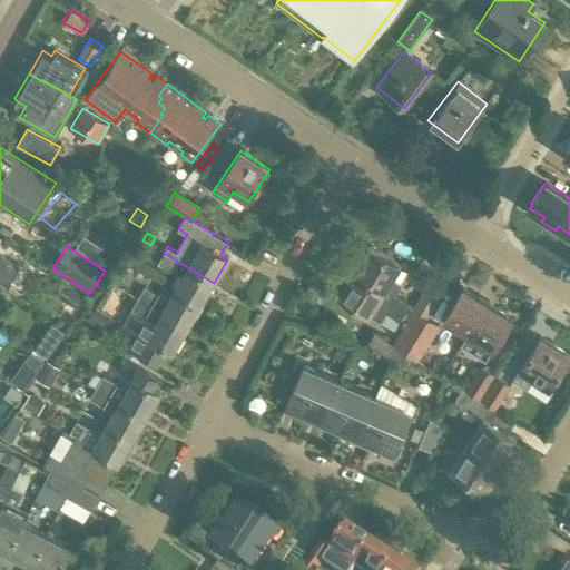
[(383,291),(385,287),(400,265),(371,246),(354,272),(383,291)]
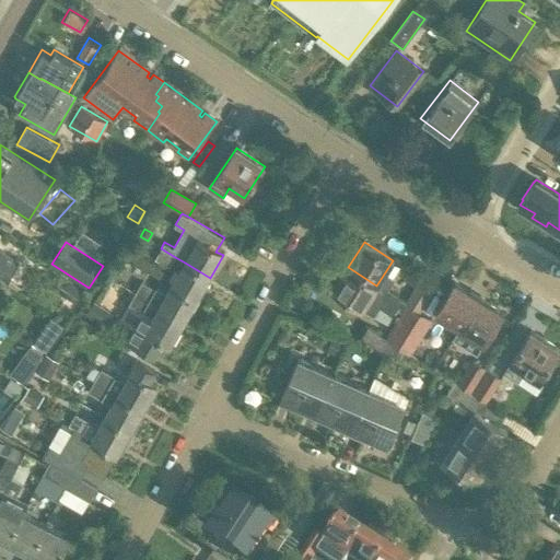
[(170,267),(175,257),(161,248),(154,258),(170,267)]
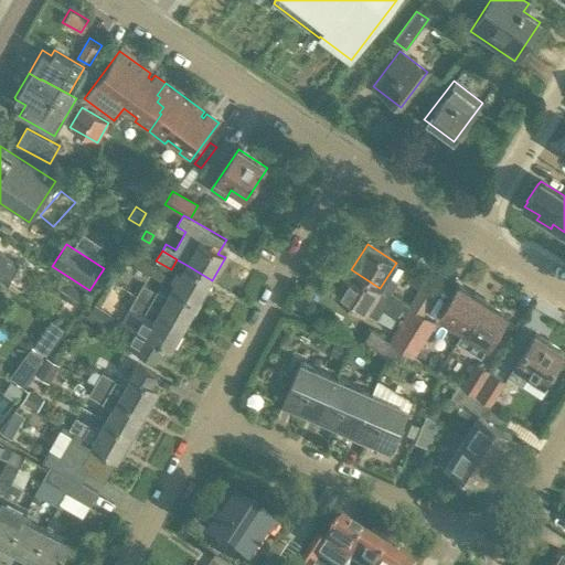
[(0,279),(6,283),(18,265),(0,253),(0,279)]
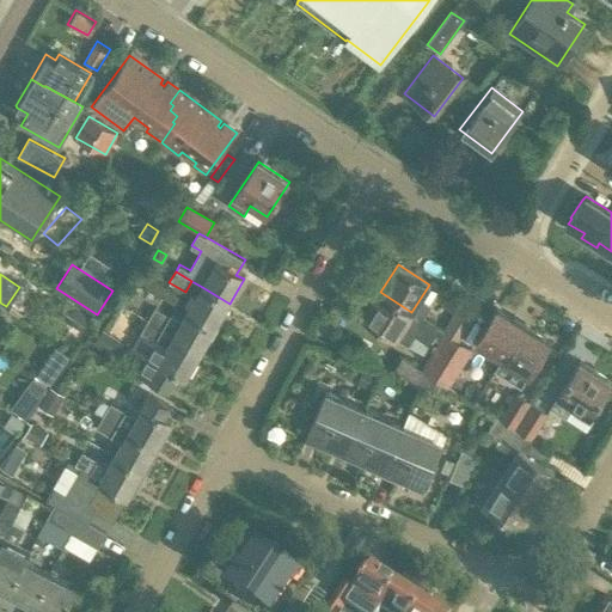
[(214,329),(230,304),(202,287),(188,312),(214,329)]
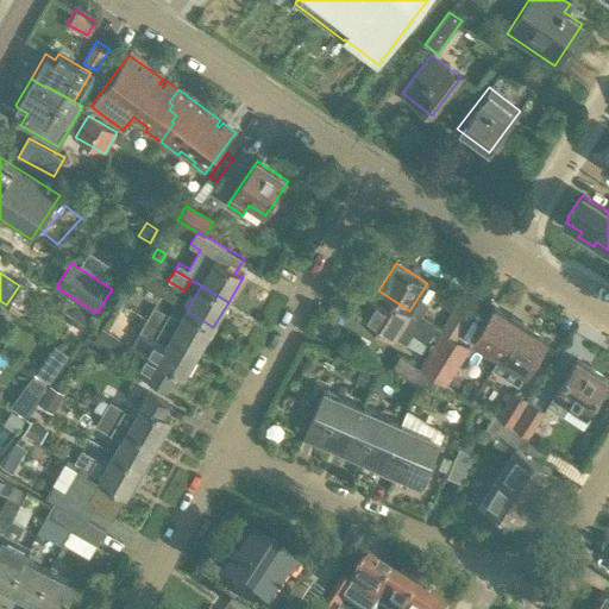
[(409,311),(378,290),(362,316),(393,337),(394,334),(407,344),(414,333),(427,344),(429,340),(435,345),(444,333),(445,331),(441,330),(412,307),(409,311)]
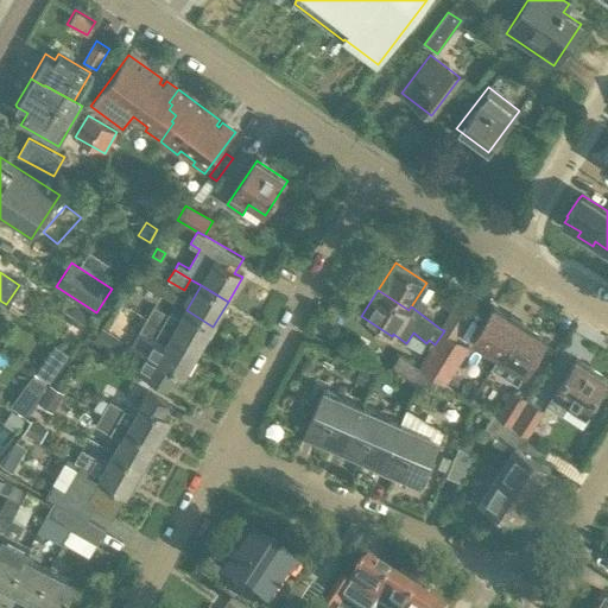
[(80,328),(88,316),(86,311),(63,296),(54,310),(80,328)]
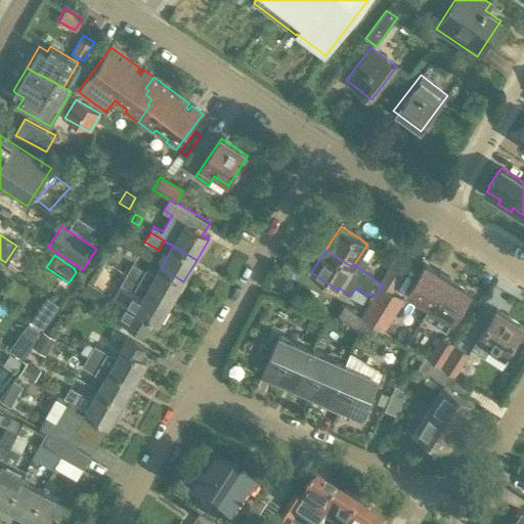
[(395,258),(380,284),(383,285),(382,287),(392,293),(408,266),(395,258)]
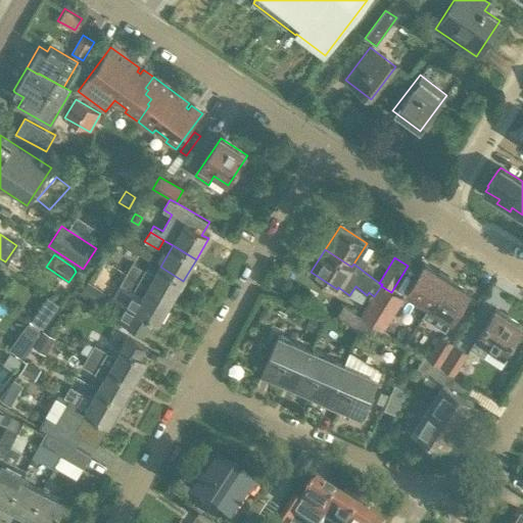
[(145,270),(133,263),(126,275),(171,301),(183,281),(160,267),(155,275),(145,269),(145,270)]
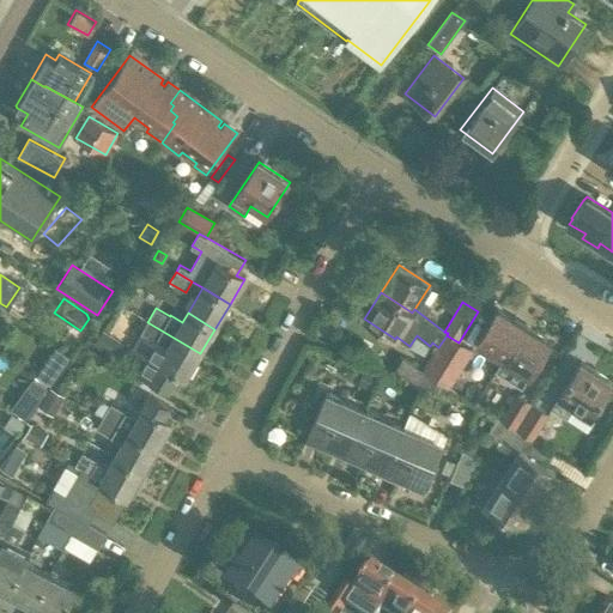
[(504,359),(525,328),(497,311),(477,343),(502,359),(504,359)]
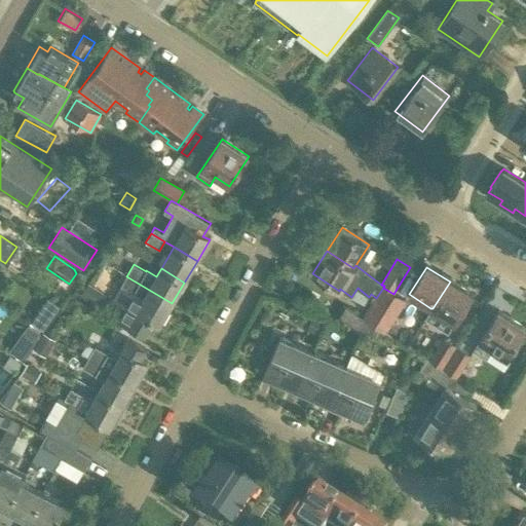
[(172,303),(126,276),(107,311),(119,317),(118,320),(144,334),(152,321),(159,325),(172,303)]
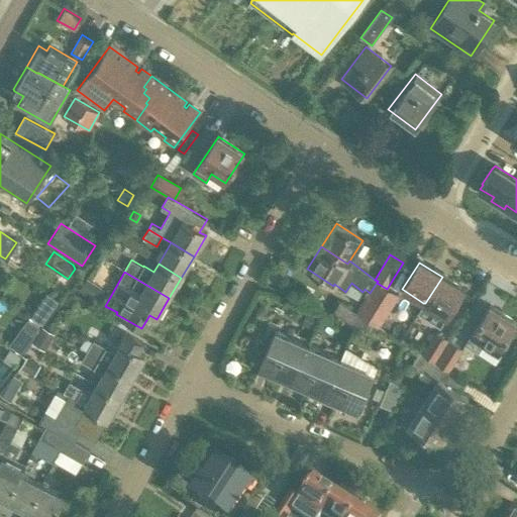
[(447,317),(463,291),(442,277),(425,303),(423,303),(418,313),(440,327),(447,317)]
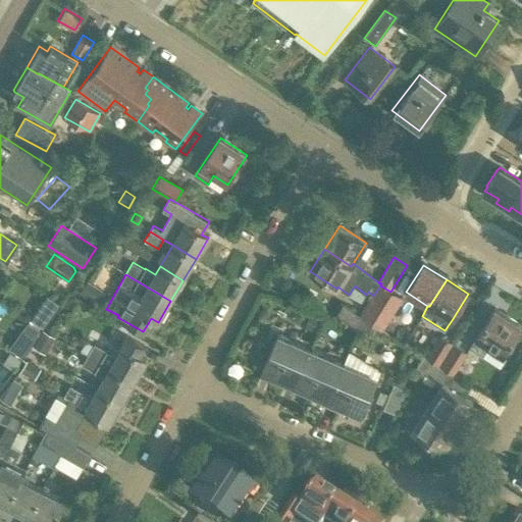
[(102,291),(88,281),(80,293),(95,302),(102,291)]
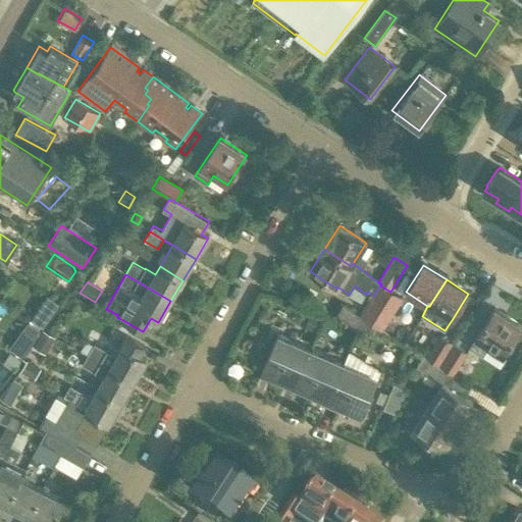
[(377,315),(392,293),(390,292),(380,285),(373,296),(365,308),(377,315)]
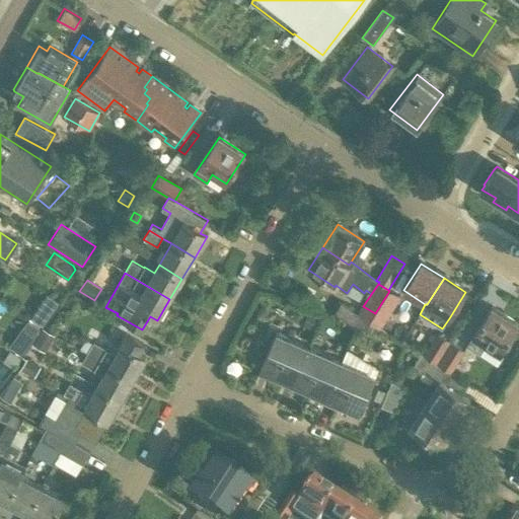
[(385,319),(400,298),(389,291),(375,313),(385,319)]
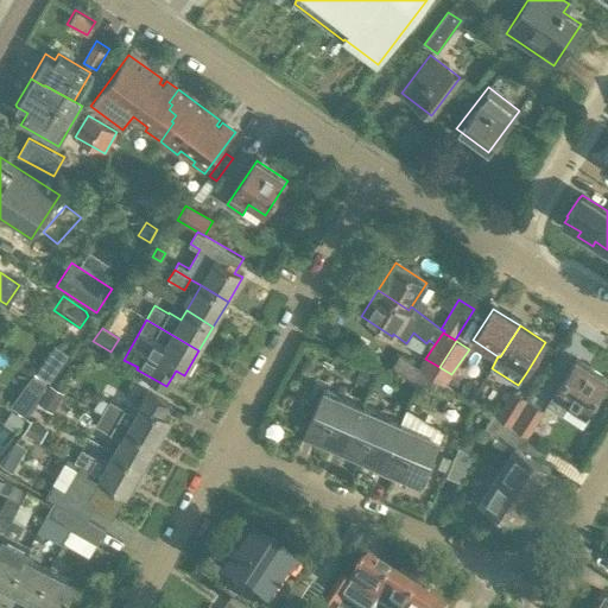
[(420,367),(399,354),(392,365),(415,379),(415,378),(432,388),(437,381),(444,386),(451,374),(439,367),(425,359),(420,367)]
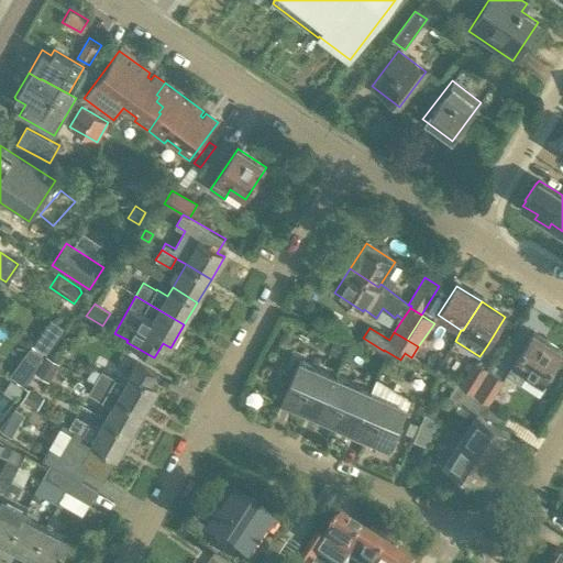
[(543,384),(562,353),(533,334),(507,376),(521,385),(528,374),(543,384)]
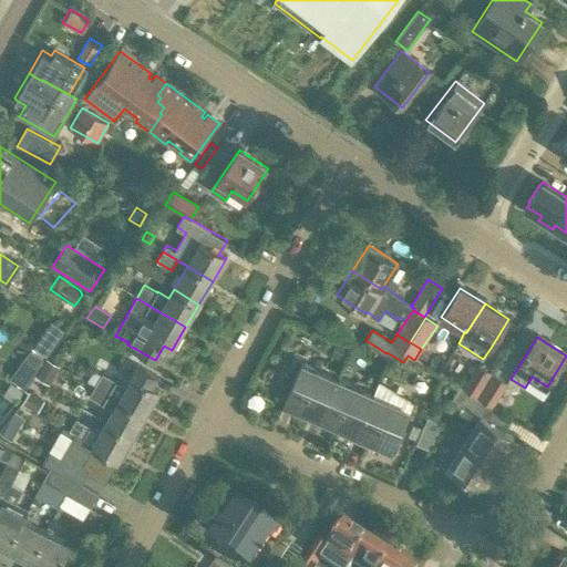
[(52,348),(39,339),(33,347),(47,356),(52,348)]
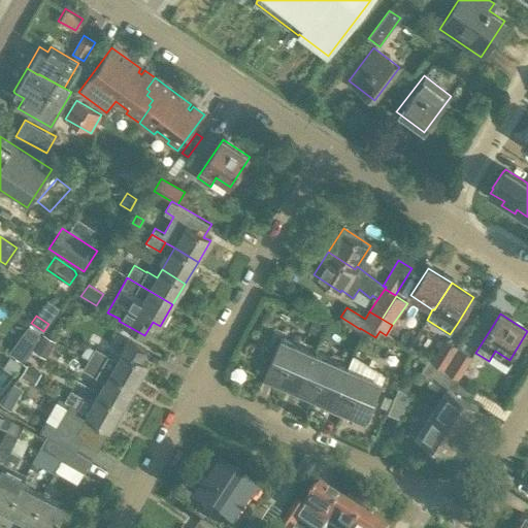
[(318,337),(324,324),(315,320),(308,333),(318,337)]
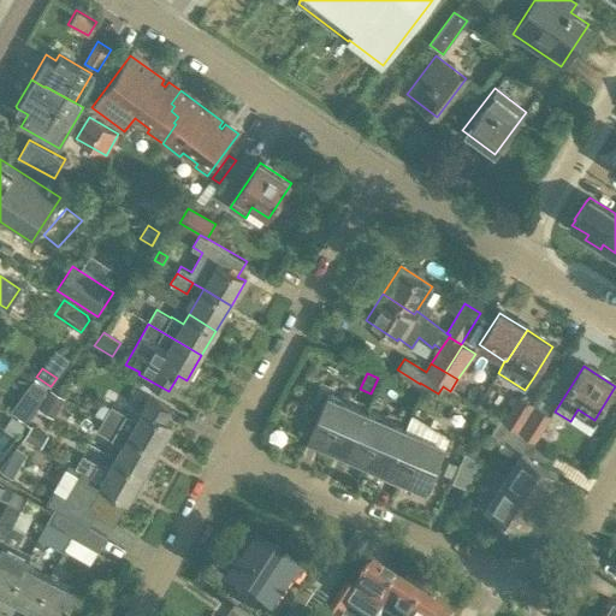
[(53,412),(63,396),(53,390),(43,406),(53,412)]
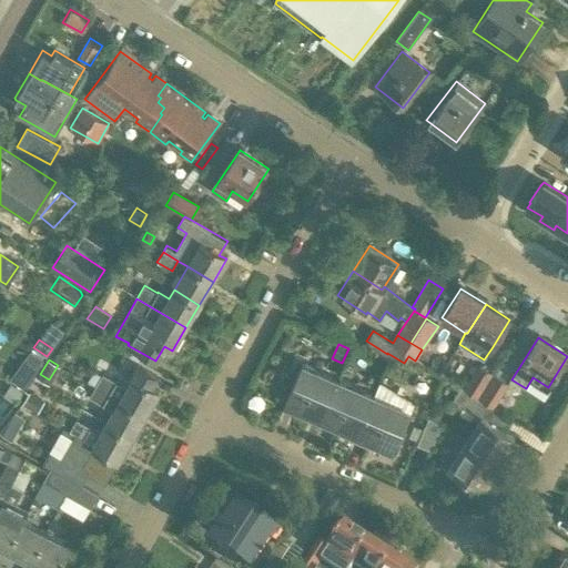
[(318,424),(337,379),(301,364),(283,407),(318,424)]
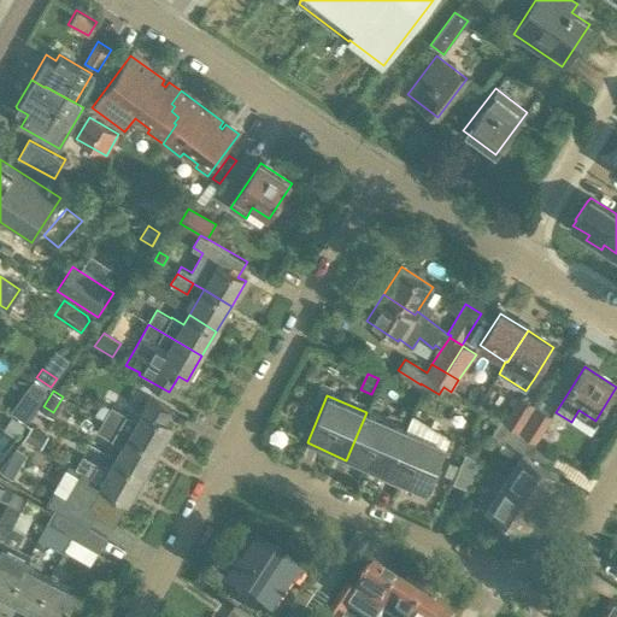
[(519,432),(536,405),(523,397),(506,423),(519,432)]
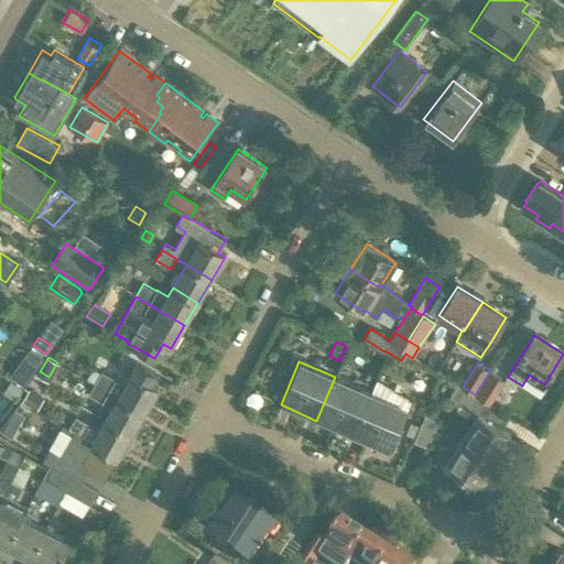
[(151,386),(156,377),(137,365),(125,384),(96,369),(89,380),(97,384),(96,386),(114,396),(144,413),(150,403),(153,404),(160,392),(158,391),(158,390),(151,386)]
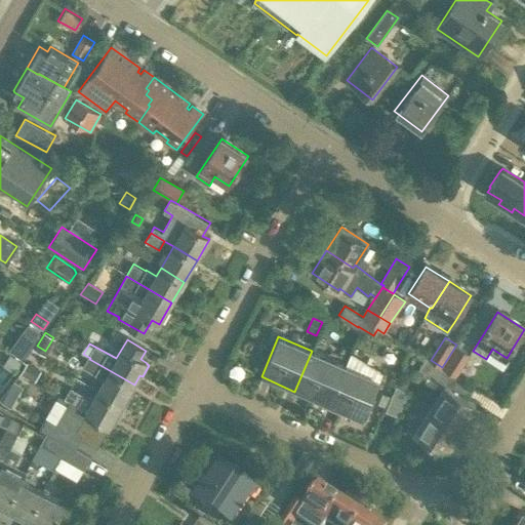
[(10,350),(22,358),(27,351),(15,342),(10,350)]
